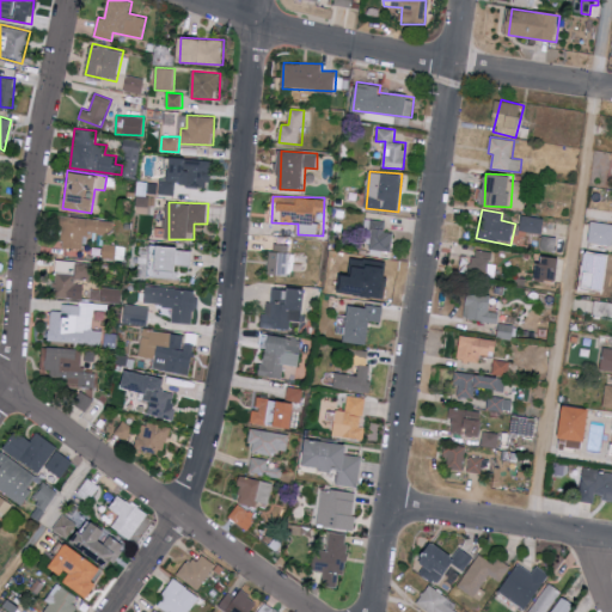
[(543,232),(544,216),(521,216),(521,232),(543,232)]
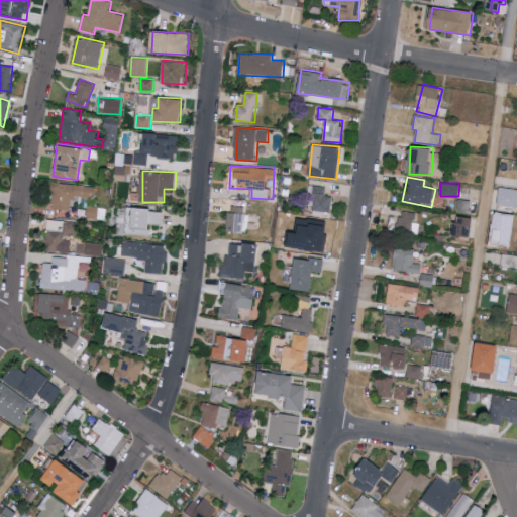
[(70,210),(70,197),(95,198),(96,185),(53,184),(52,209),(70,210)]
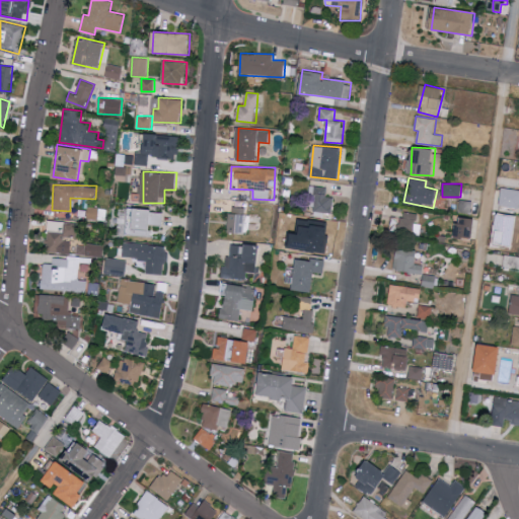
[(334,197),(326,197),(327,187),(316,186),(314,211),(332,212),(334,197)]
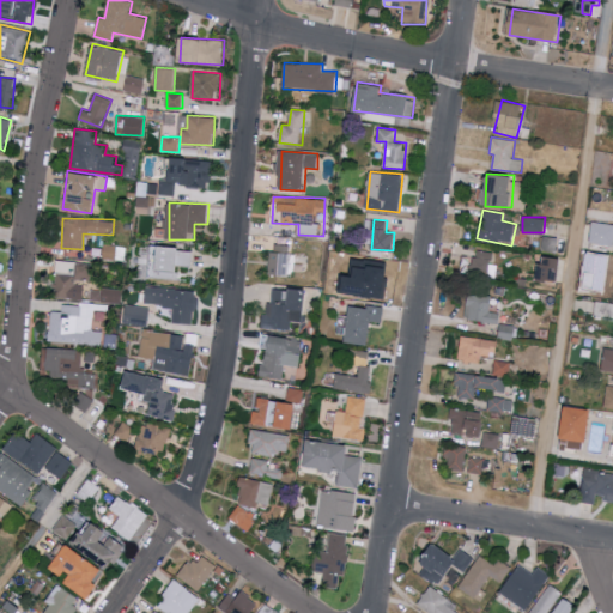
[(590,242),(612,244),(612,223),(592,222),(590,242)]
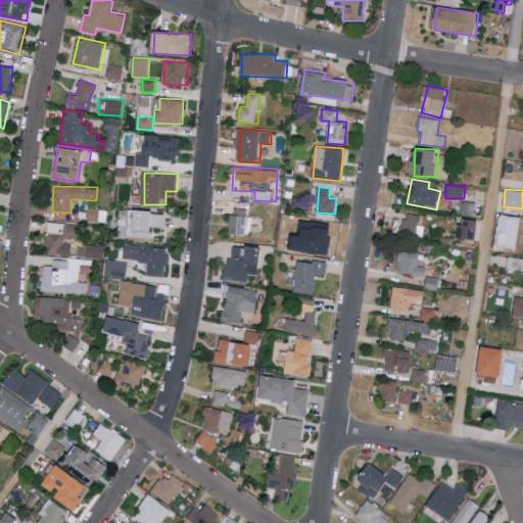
[(230,235),(248,235),(249,208),(231,208),(230,235)]
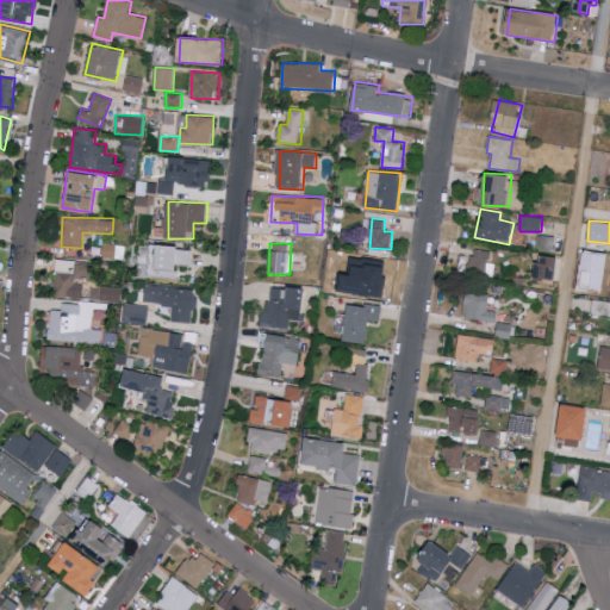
[(179,265),(193,265),(193,246),(149,244),(148,277),(179,278),(179,265)]
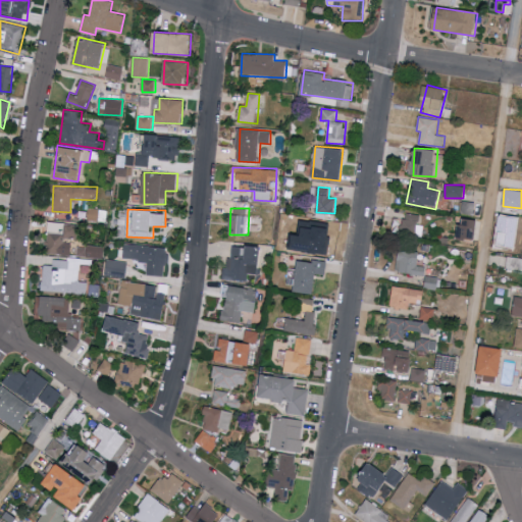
[(420,215),(405,212),(400,233),(422,238),(424,225),(418,224),(420,215)]
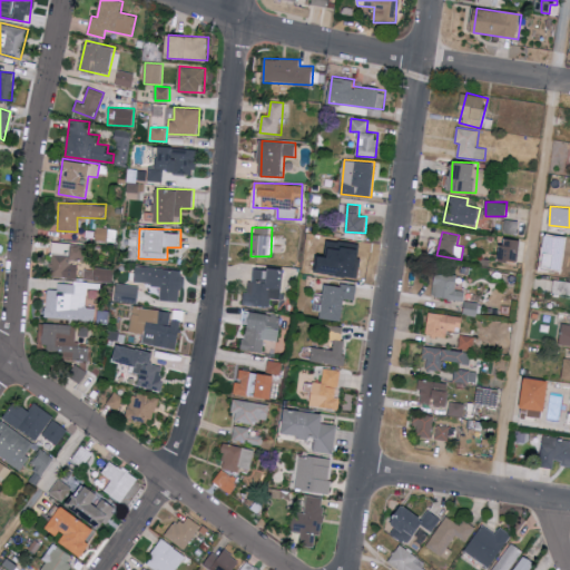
[(502,261),(521,262),(522,238),(503,237),(502,261)]
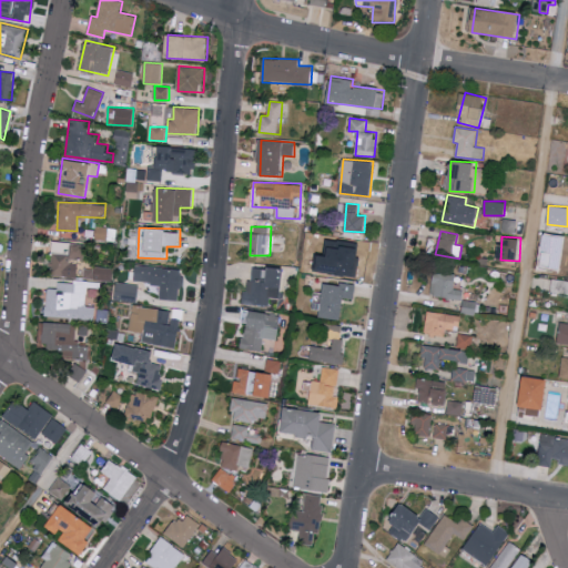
[(77,277),(78,262),(83,262),(84,244),(50,242),(48,276),(77,277)]
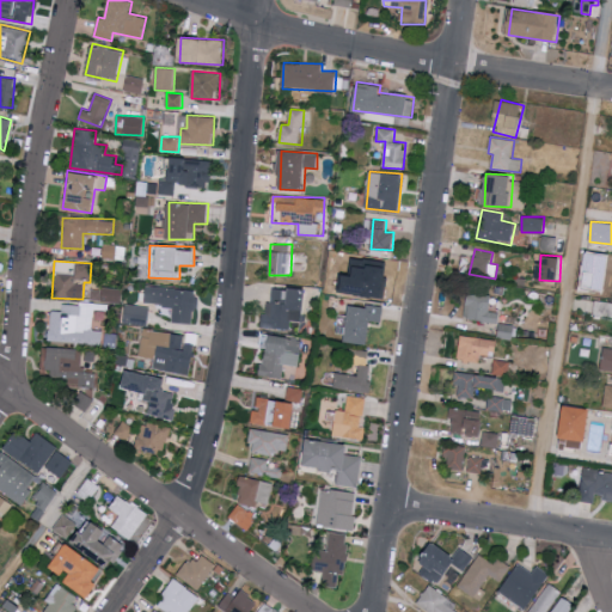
[(375,286),(386,287),(389,268),(365,267),(362,294),(374,295),(375,286)]
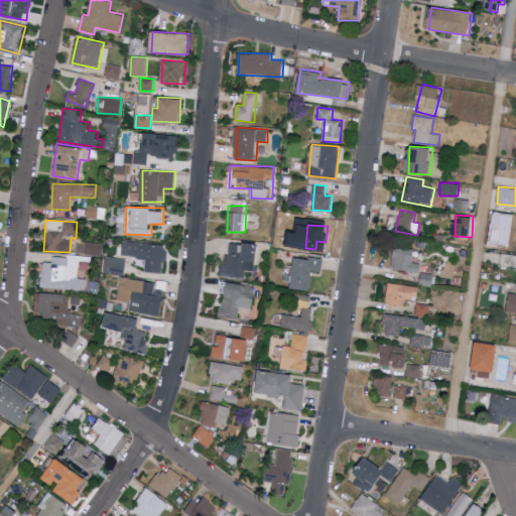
[(145,271),(164,273),(166,244),(124,241),(123,256),(146,258),(145,271)]
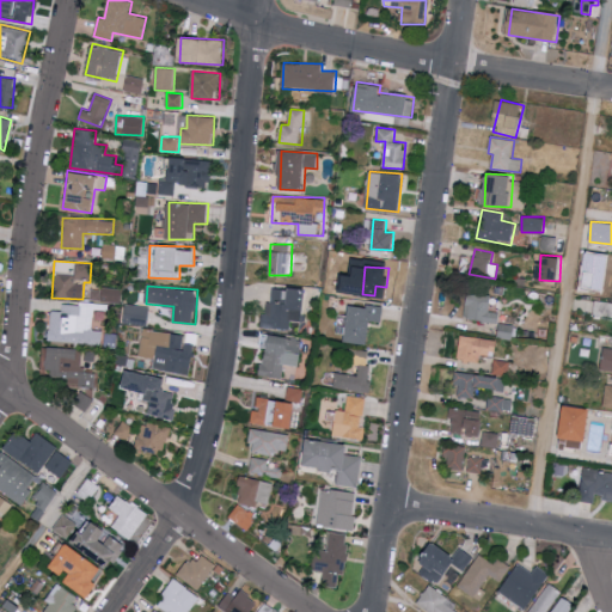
[(121,289),(102,287),(101,292),(92,291),(91,300),(120,303),(121,289)]
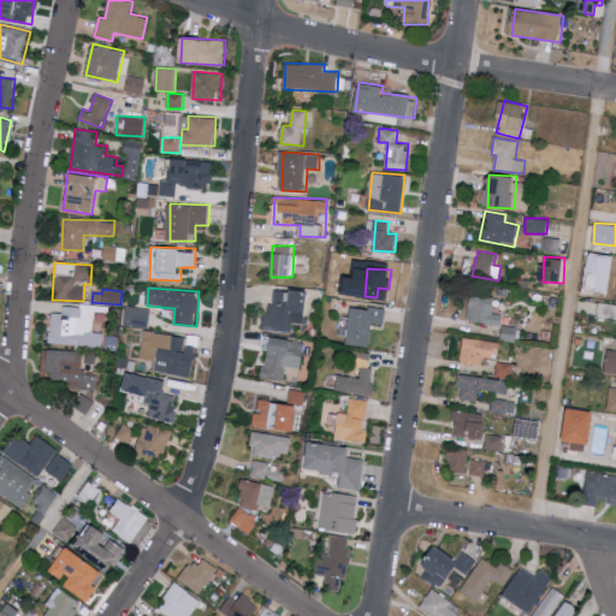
[(264,329),(289,331),(290,325),(304,326),(307,291),(273,289),(272,306),(266,306),(264,329)]
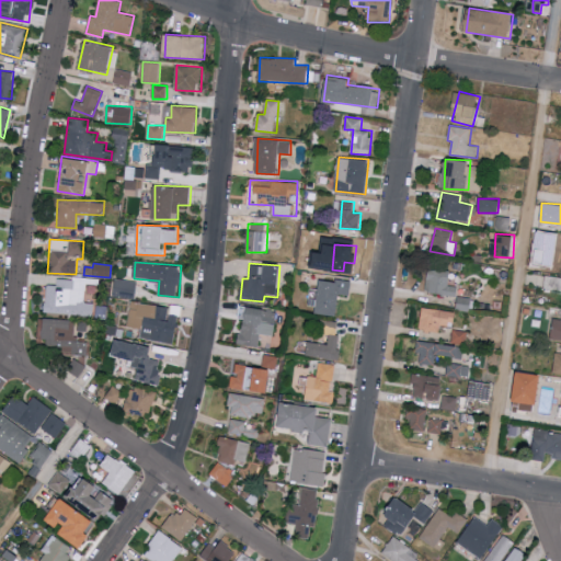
[(456,297),(458,286),(449,285),(451,270),(430,266),(425,292),(456,297)]
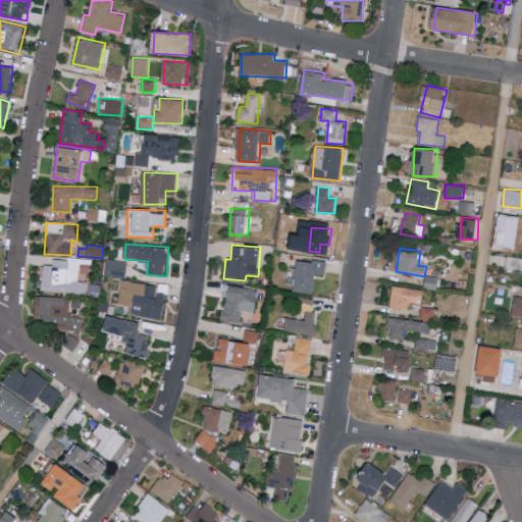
[(327,263),(298,258),(293,291),(313,294),(316,273),(325,274),(327,263)]
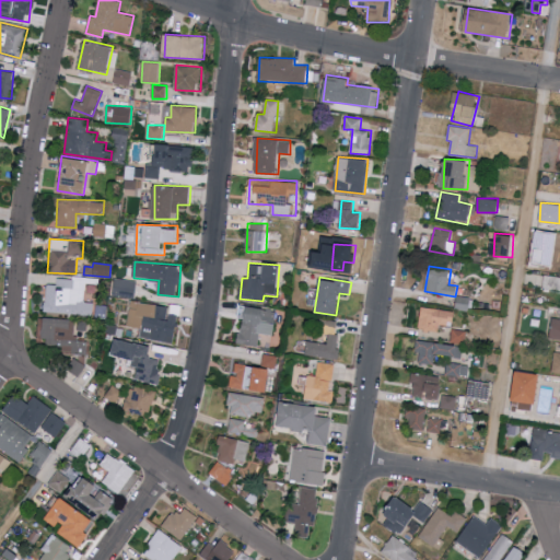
[(72,279),(57,278),(56,286),(47,284),(45,311),(93,315),(94,303),(70,301),(72,279)]
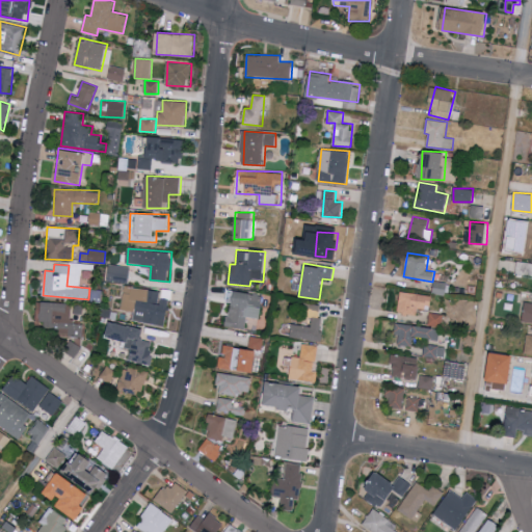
[(129,283),(129,266),(108,265),(107,282),(129,283)]
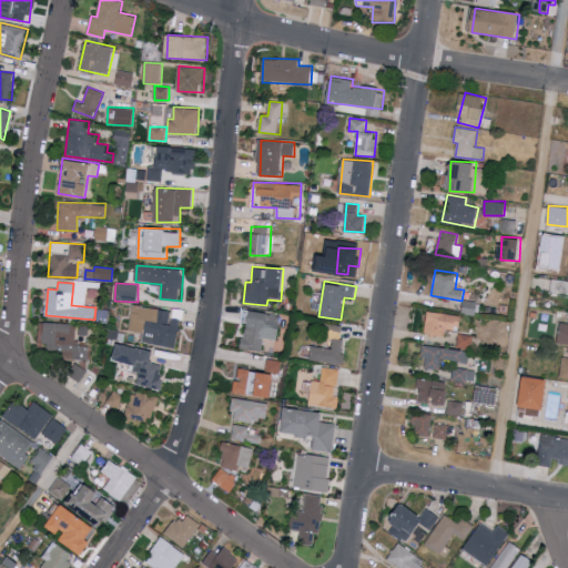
[(142,343),(176,347),(181,318),(170,317),(171,311),(132,305),(129,331),(143,333),(142,343)]
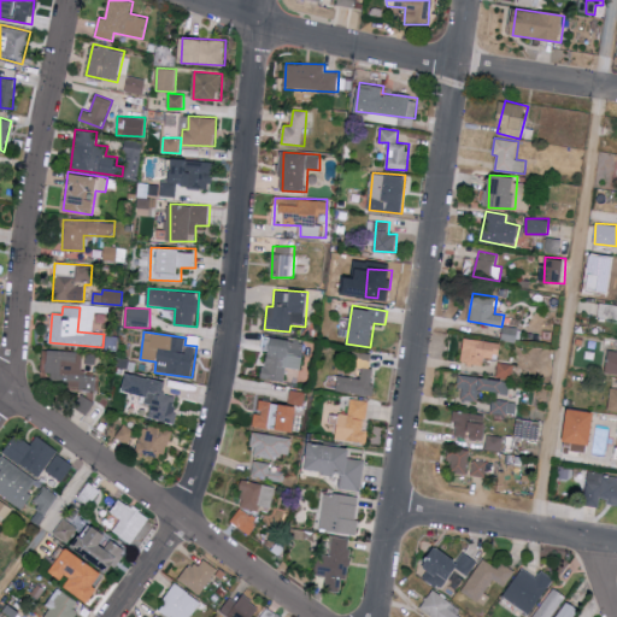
[(268,348),(264,378),(285,381),(287,368),(301,369),(305,342),(271,338),(270,348),(268,348)]
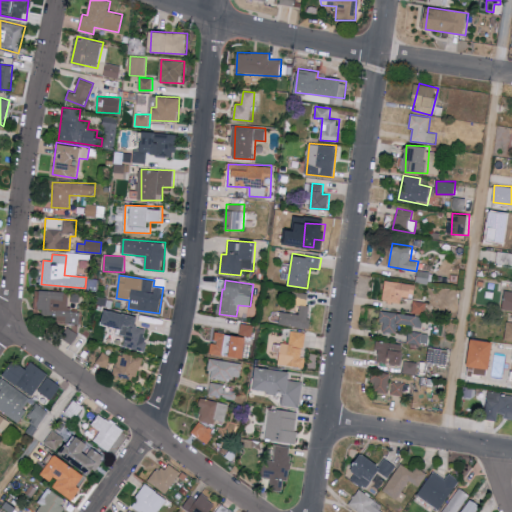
[(415,298),(416,283),(385,281),(384,302),(402,303),(402,297),(415,298)]
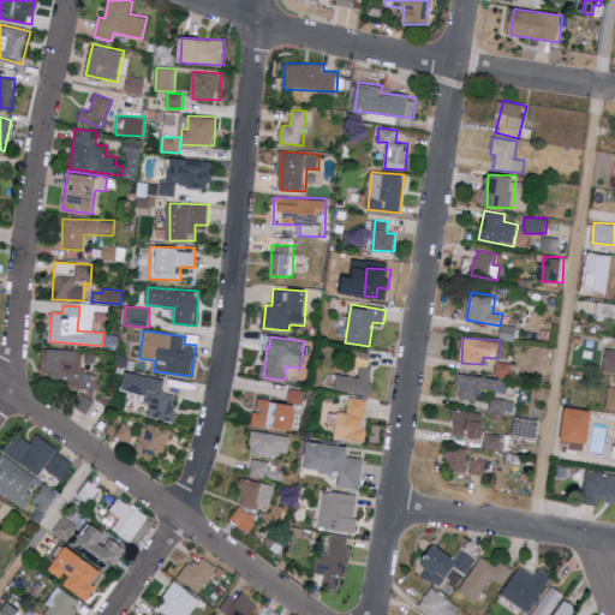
[(46,376),(67,378),(66,387),(95,389),(96,372),(81,371),(83,351),(48,348),(46,376)]
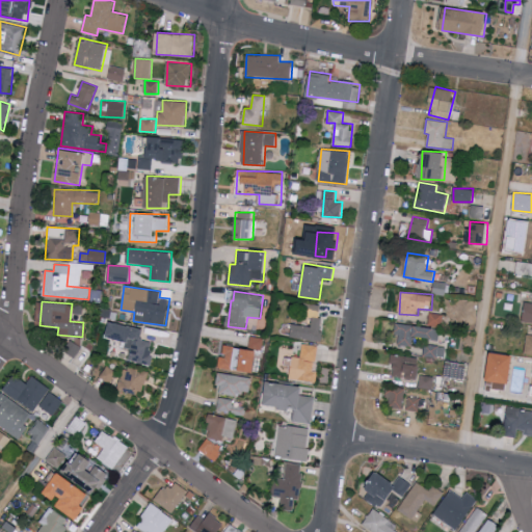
[(428,324),(448,327),(450,316),(430,312),(428,324)]
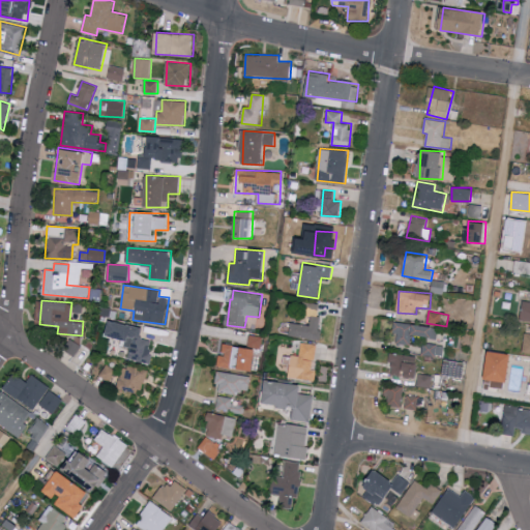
[(291,322),(289,335),(319,340),(322,317),(312,315),(311,325),(291,322)]
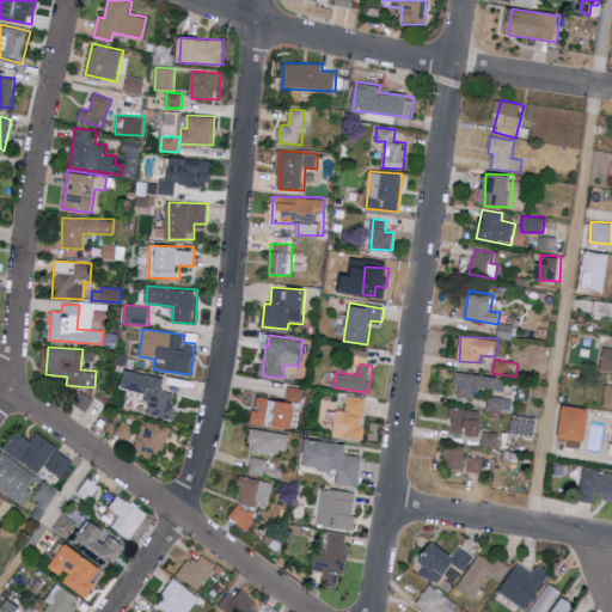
[(166,378),(128,369),(124,387),(146,392),(144,399),(151,402),(148,415),(172,420),(178,393),(163,390),(166,378)]
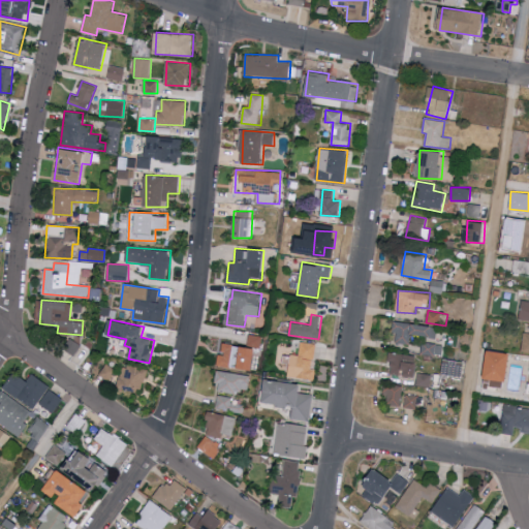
[(436,337),(437,325),(393,322),(391,341),(411,343),(411,335),(436,337)]
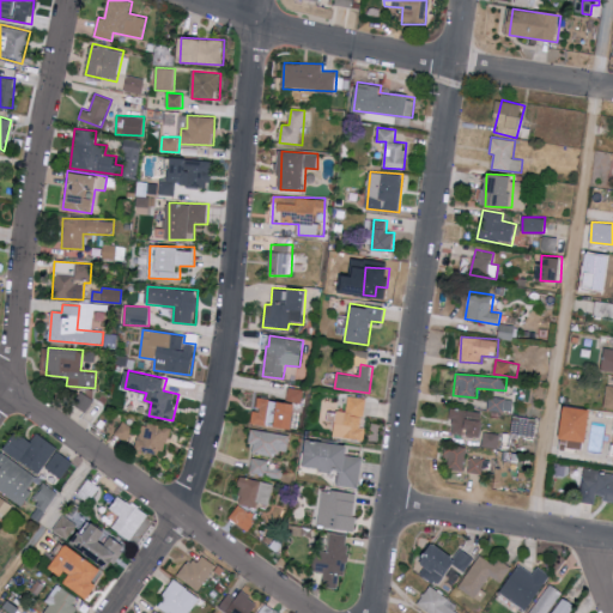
[(287,401),(302,404),(303,389),(289,388),(287,401)]
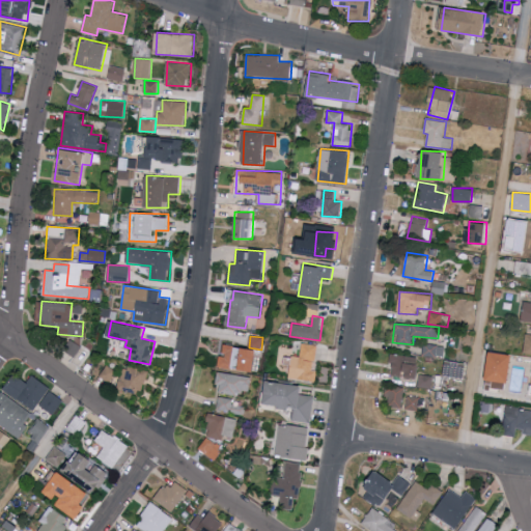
[(81,347),(71,339),(63,350),(74,357),(81,347)]
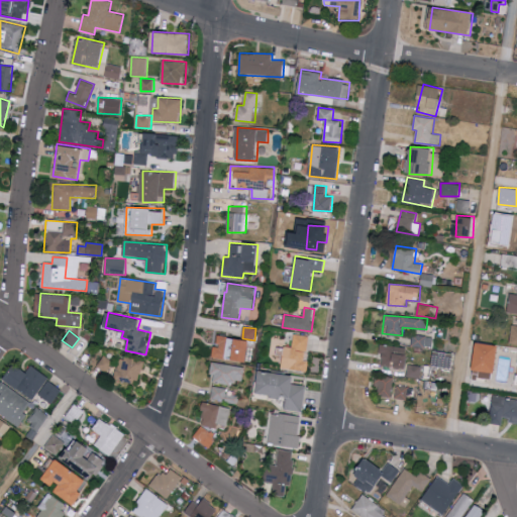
[(309,335),(294,333),(292,347),(278,345),(277,354),(284,355),(282,368),(308,372),(310,360),(306,359),(309,335)]
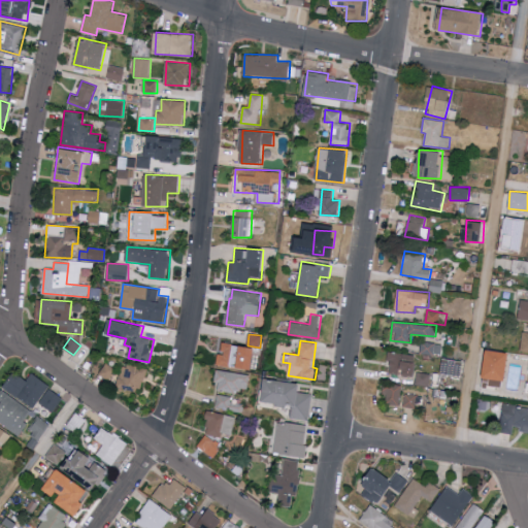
[(252,370),(257,349),(223,341),(219,363),(252,370)]
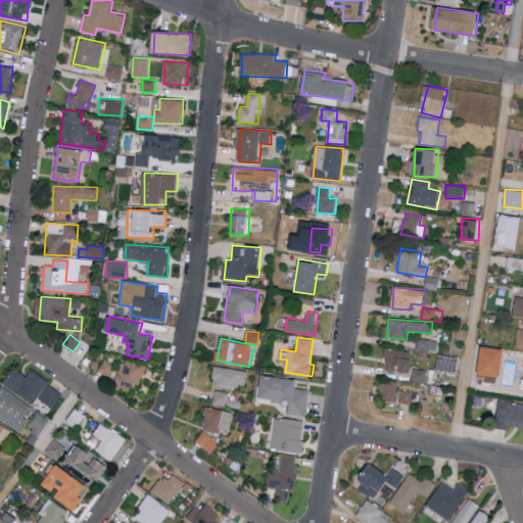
[(417,350),(437,351),(438,340),(417,339),(417,350)]
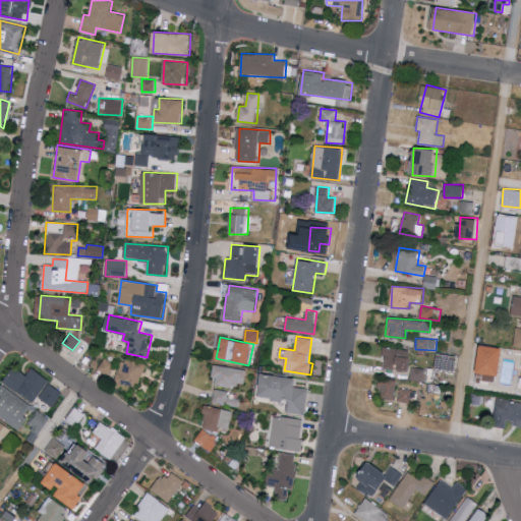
[(478,371),(502,374),(505,348),(481,344),(478,371)]
